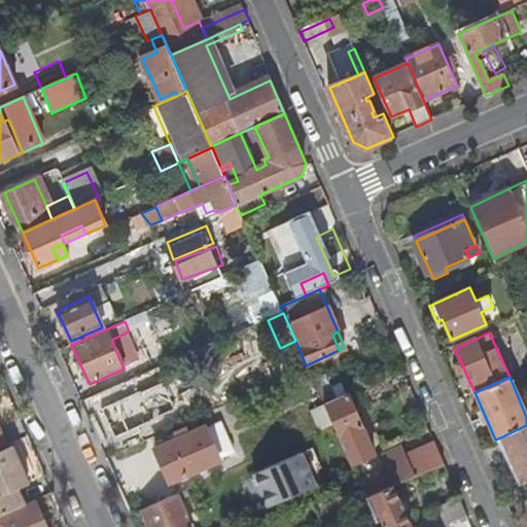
[(95,396),(113,438),(151,422),(152,420),(163,416),(151,390),(140,394),(139,394),(133,396),(127,382),(95,396)]
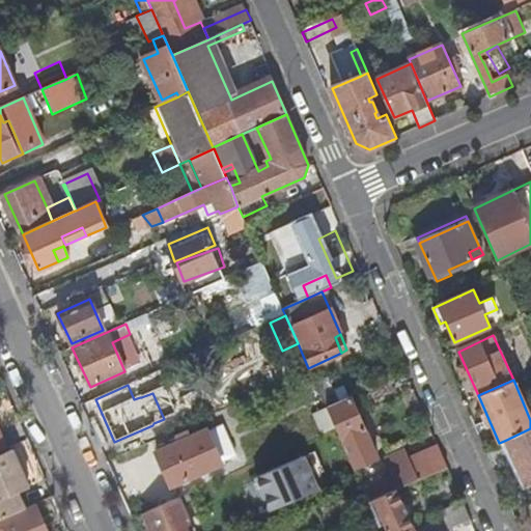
[(351,398),(327,409),(327,410),(335,428),(335,429),(341,426),(358,464),(352,467),(353,469),(374,459),(367,443),(369,442),(351,398)]
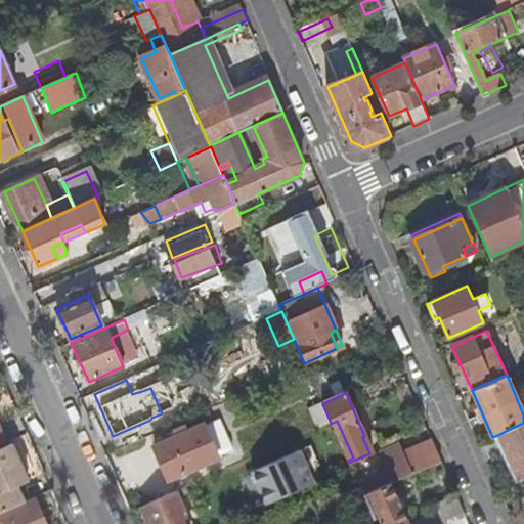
[(311,409),(319,428),(331,423),(322,404),(311,409)]
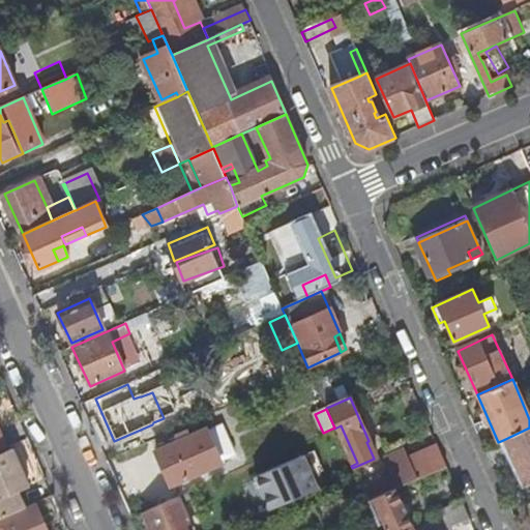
[(175,443),(155,452),(170,487),(221,463),(219,462),(232,455),(218,425),(206,432),(205,430),(182,440),(180,436),(173,439),(175,443)]
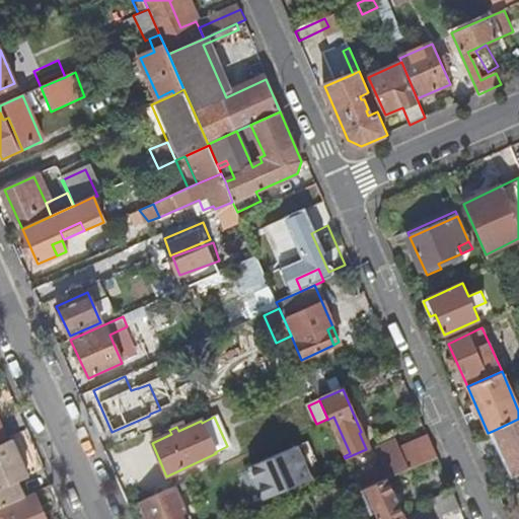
[(518,419),(493,431),(513,476),(518,473),(518,419)]
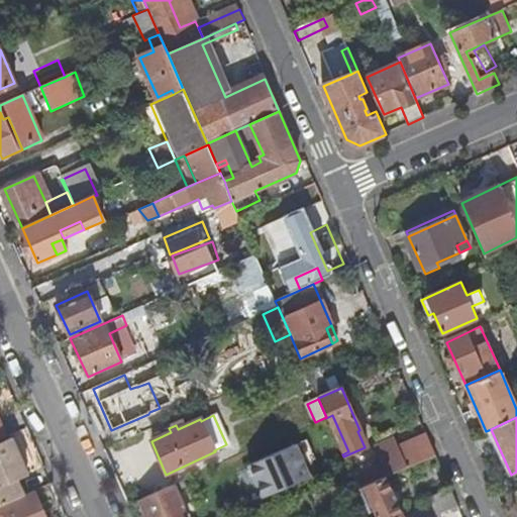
[(374,447),(382,463),(388,477),(435,455),(426,435),(397,447),(393,438),(374,447)]
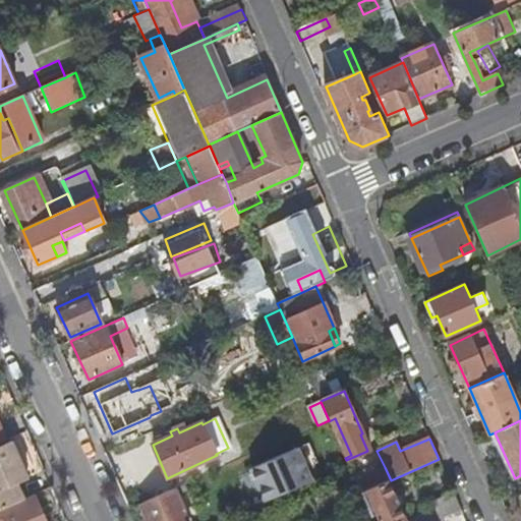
[(0,509),(25,499),(18,482),(30,477),(13,441),(0,446),(0,509)]
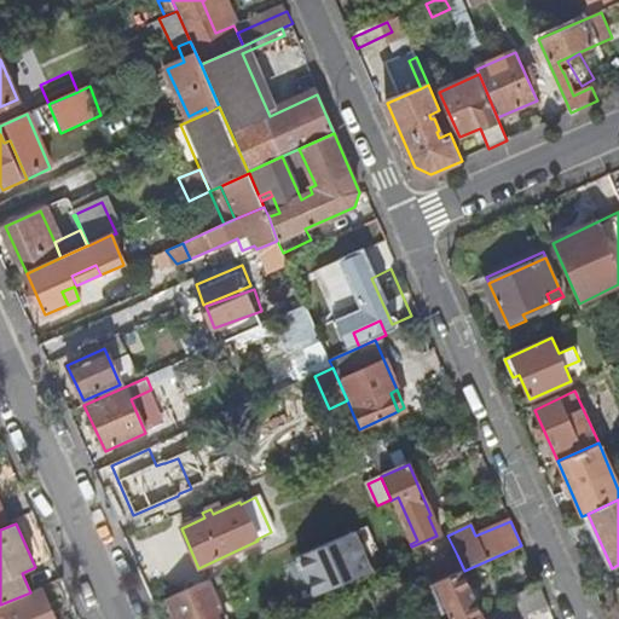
[(365,527),(353,532),(363,556),(376,551),(365,527)]
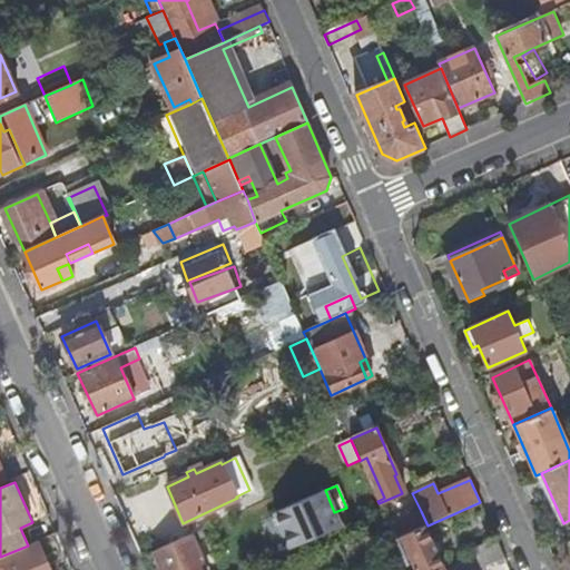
[(325,490),(274,513),(290,549),(341,526),(334,512),(325,490)]
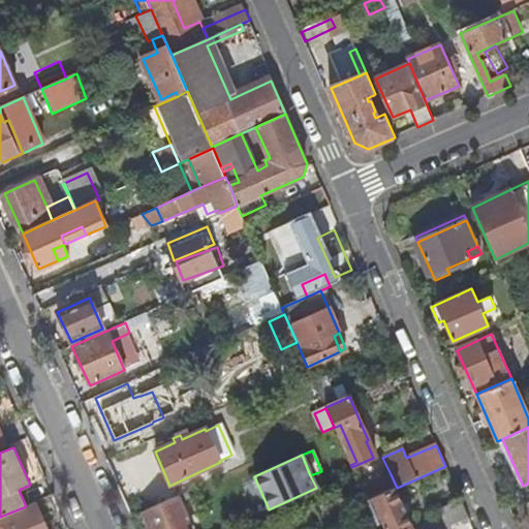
[(373,483),(379,495),(394,489),(397,488),(391,474),(373,483)]
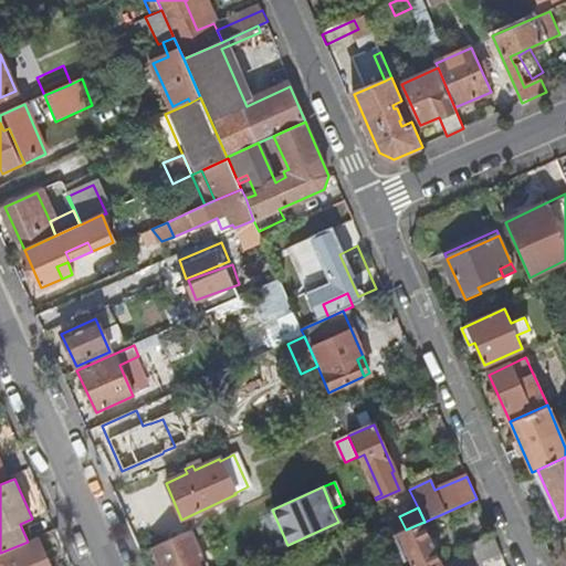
[(386,522),(392,536),(406,530),(399,516),(386,522)]
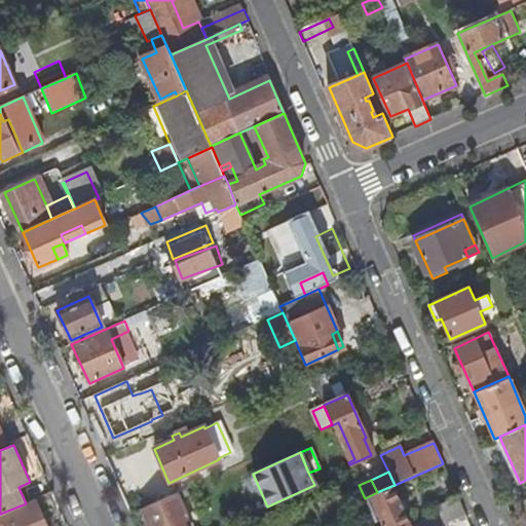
[(365,498),(372,515),(378,512),(381,521),(376,523),(376,525),(409,525),(391,486),(377,492),(365,498)]
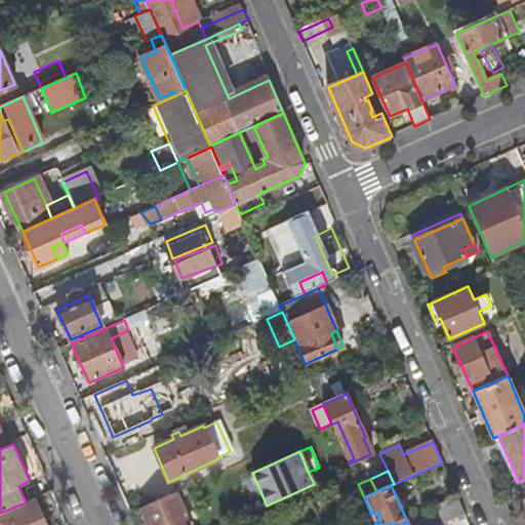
[(189,487),(175,493),(177,499),(191,493),(189,487)]
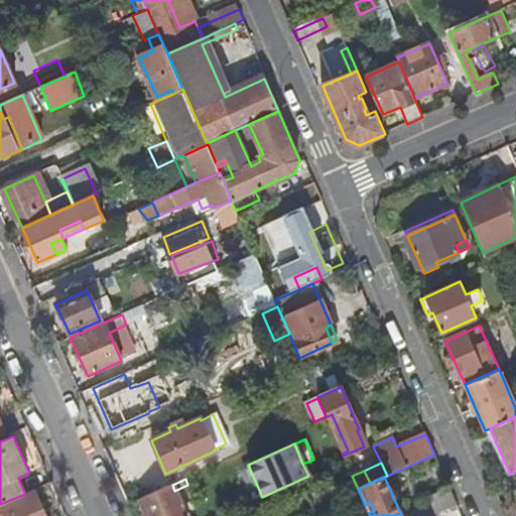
[(139,500),(146,515),(185,515),(174,491),(172,485),(139,500)]
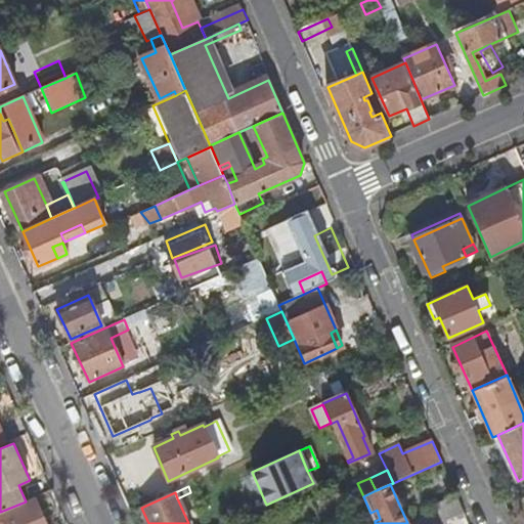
[(430,506),(432,510),(416,518),(412,521),(413,523),(438,523),(464,513),(455,494),(430,506)]
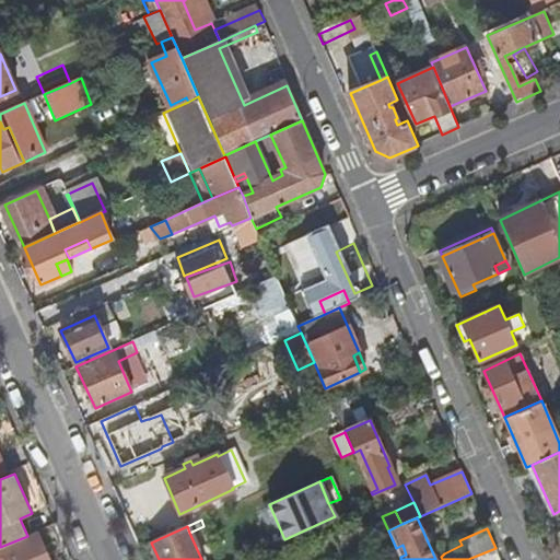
[(27,536),(0,547),(0,556),(6,553),(9,559),(51,559),(39,531),(27,536)]
